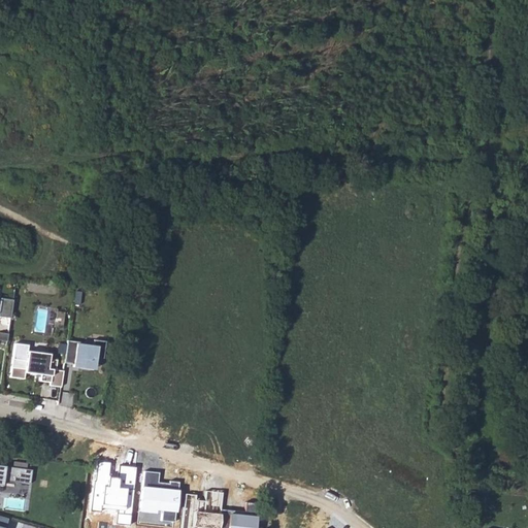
[(0,317),(8,318),(10,299),(0,297),(0,317)]
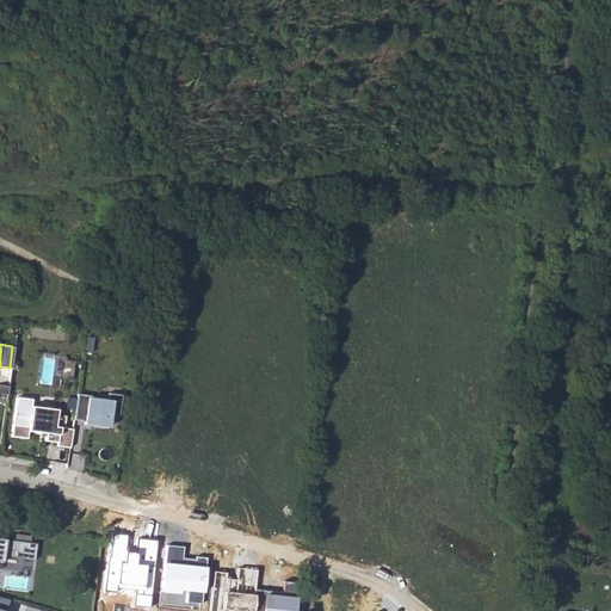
[(75,393),(72,419),(82,420),(82,423),(105,426),(106,413),(117,414),(119,394),(105,392),(104,400),(96,399),(96,396),(75,393)]
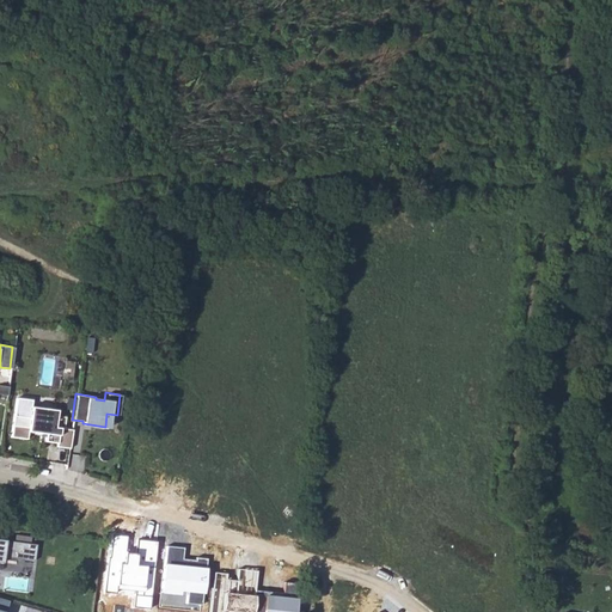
[(54,447),(68,448),(71,429),(61,428),(63,417),(54,416),(54,410),(29,407),(26,427),(11,426),(10,438),(25,439),(26,432),(44,434),(43,441),(55,442),(54,447)]
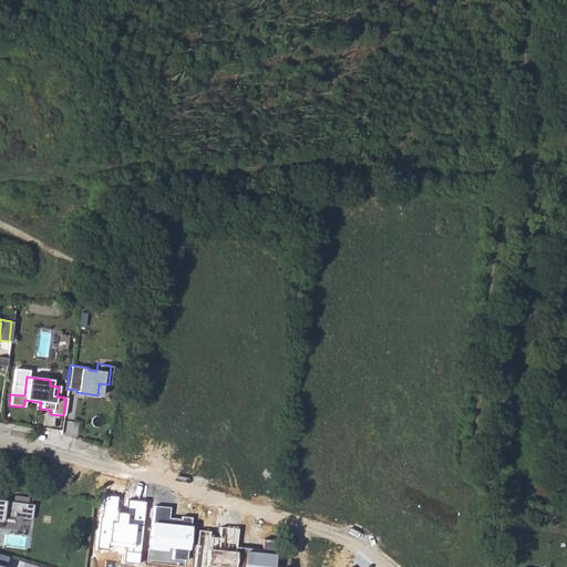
[(140,563),(146,501),(126,498),(125,513),(116,512),(117,497),(105,496),(100,545),(125,548),(124,562),(140,563)]
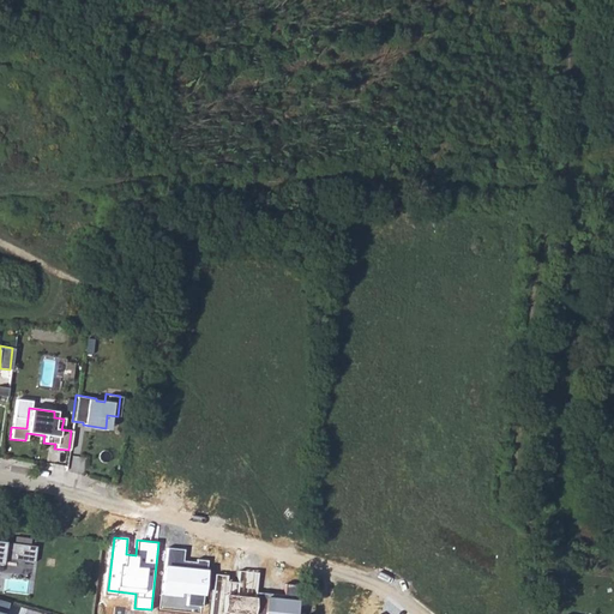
[(0,559),(0,558),(31,561),(34,546),(0,541),(0,559)]
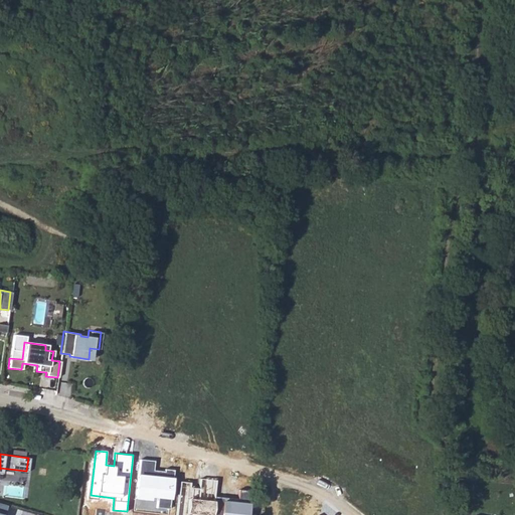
[(155,460),(139,459),(135,510),(171,513),(174,472),(154,470),(155,460)]
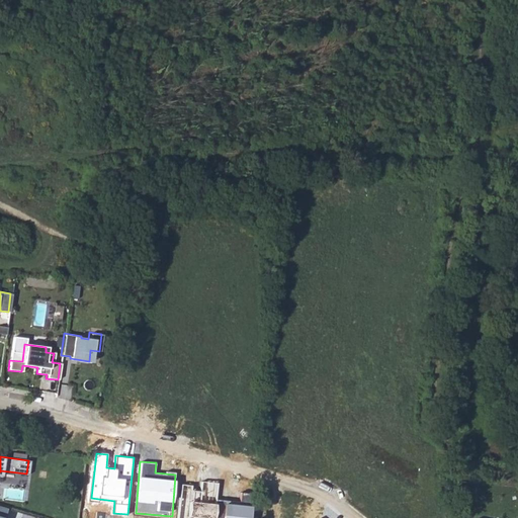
[(191,485),(179,484),(176,517),(190,517),(197,517),(214,517),(219,485),(203,483),(202,491),(190,490),(191,485)]
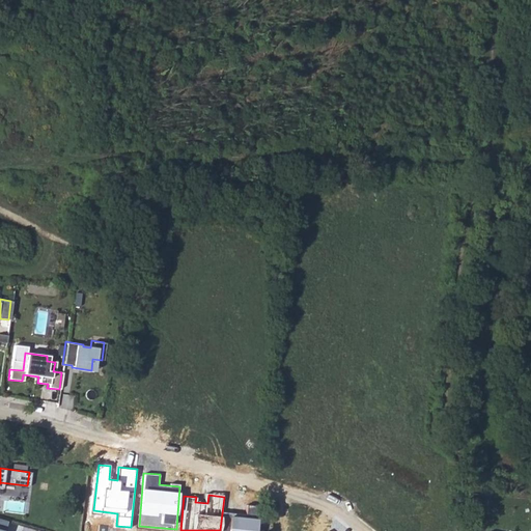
[(246,519),(229,518),(227,530),(255,530),(257,505),(247,504),(246,519)]
